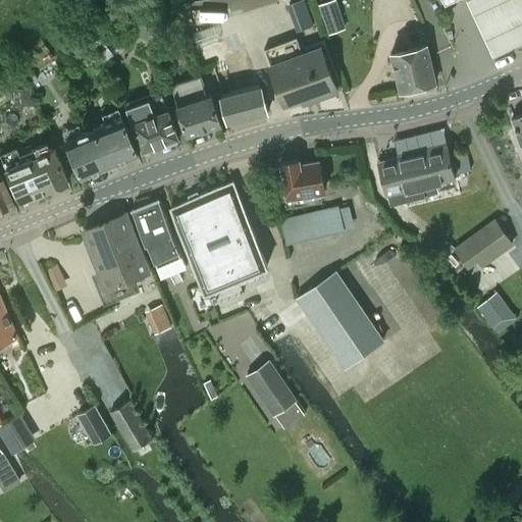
[(521,0),(470,0),(465,2),(492,59),(521,45),(521,0)]
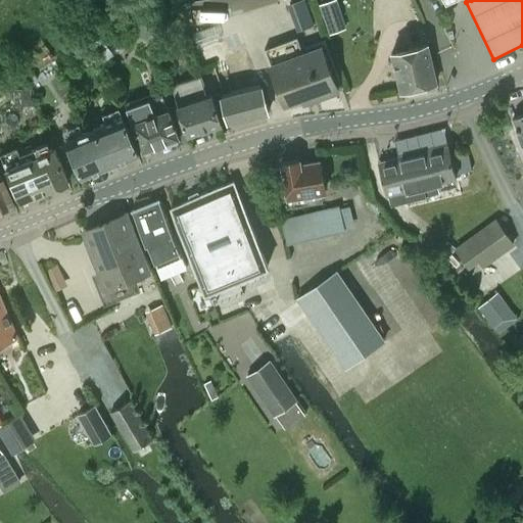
[(140,22),(134,33),(149,41),(155,30),(140,22)]
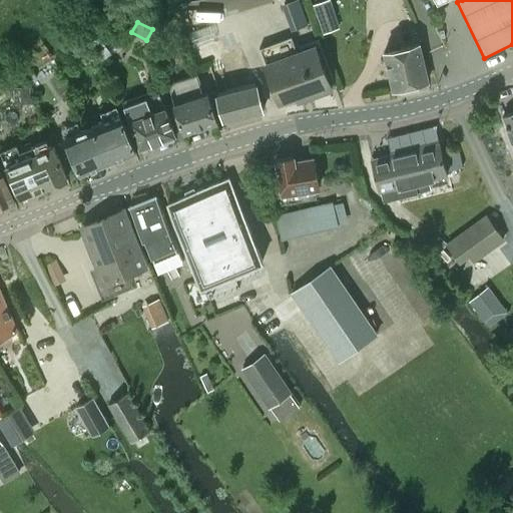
[(336,87),(317,39),(299,47),(295,36),(262,49),(282,101),(297,95),(300,101),(336,87)]
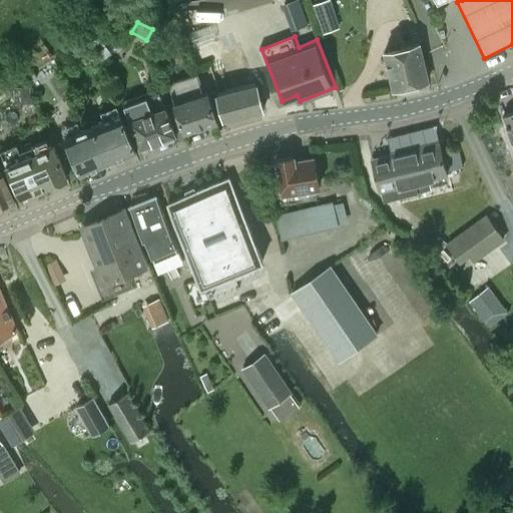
[(393,89),(428,81),(419,44),(384,52),(393,89)]
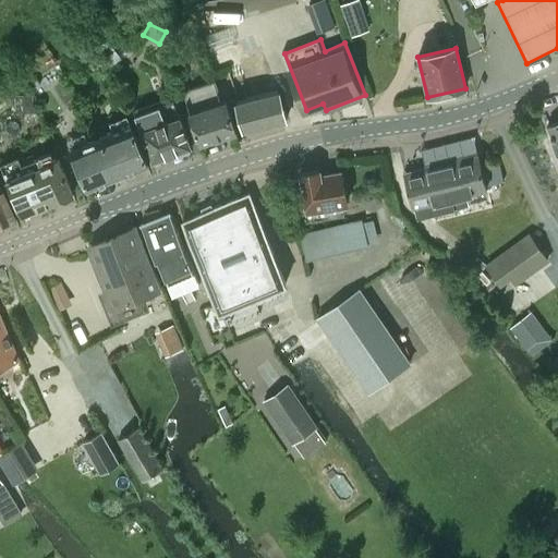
[(216,80),(183,89),(199,146),(235,135),(226,101),(222,101),(216,80)]
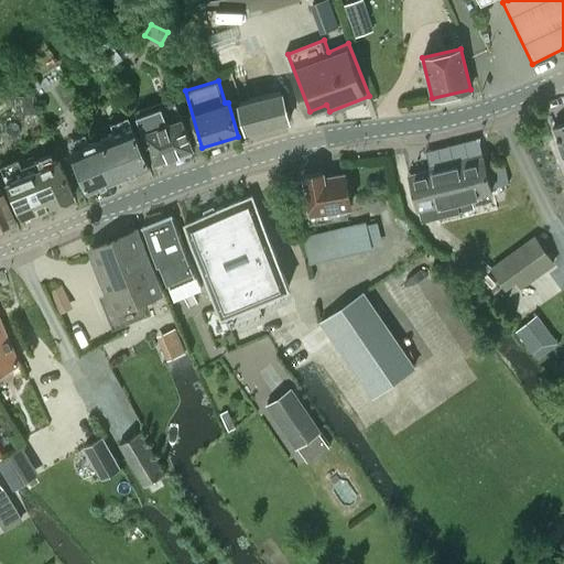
[(246,134),(289,123),(282,94),(239,104),(246,134)]
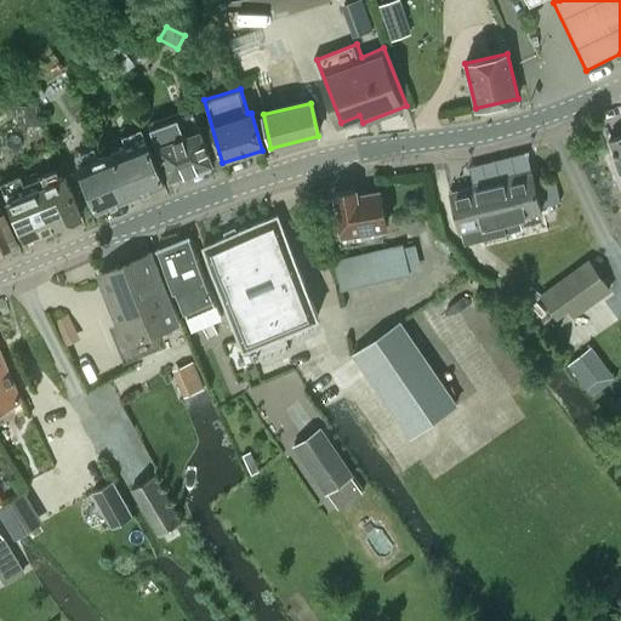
[(35,104),(16,104),(16,125),(36,124),(35,104)]
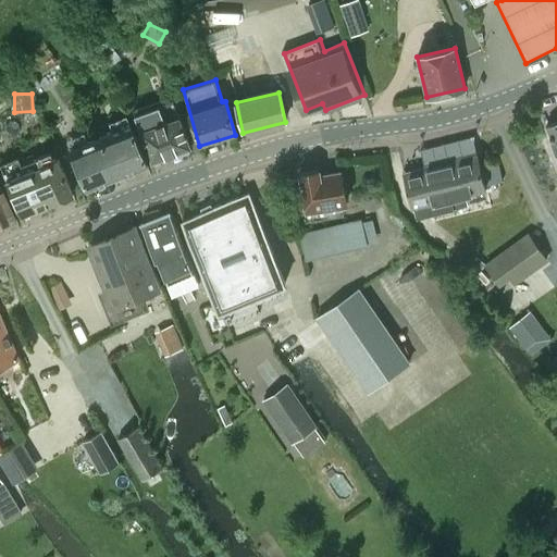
[(159,104),(135,114),(139,127),(141,132),(152,162),(190,148),(180,118),(177,112),(163,118),(159,104)]
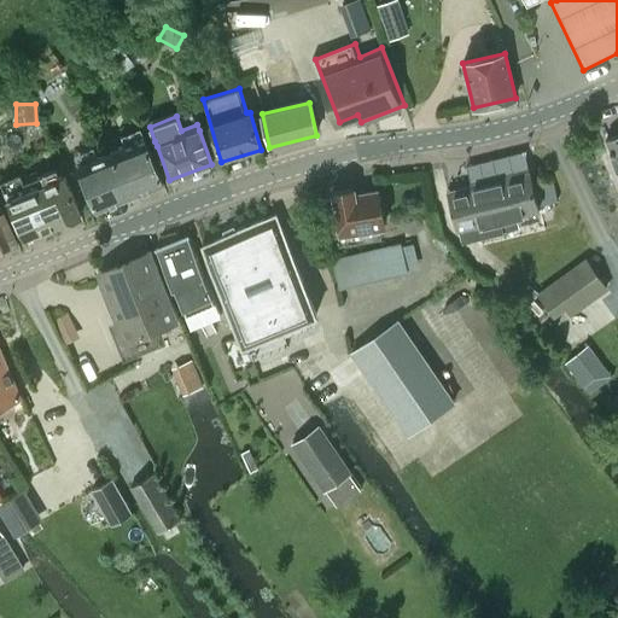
[(617,132),(605,138),(610,150),(617,169),(617,132)]
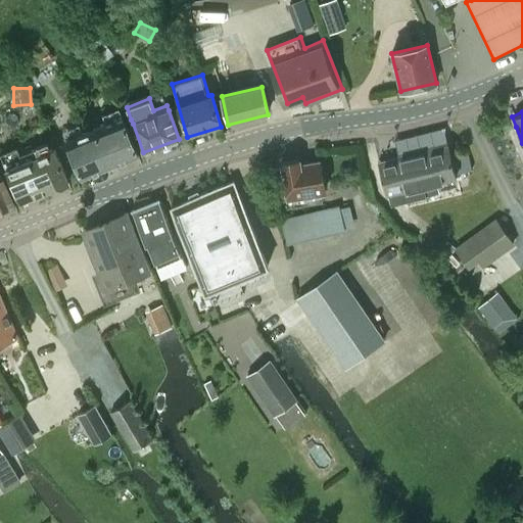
[(94,129),(109,168),(138,155),(123,117),(94,129)]
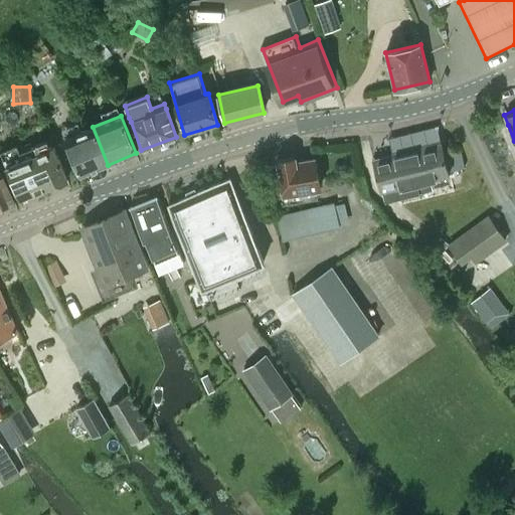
[(79,176),(108,165),(93,127),(64,139),(79,176)]
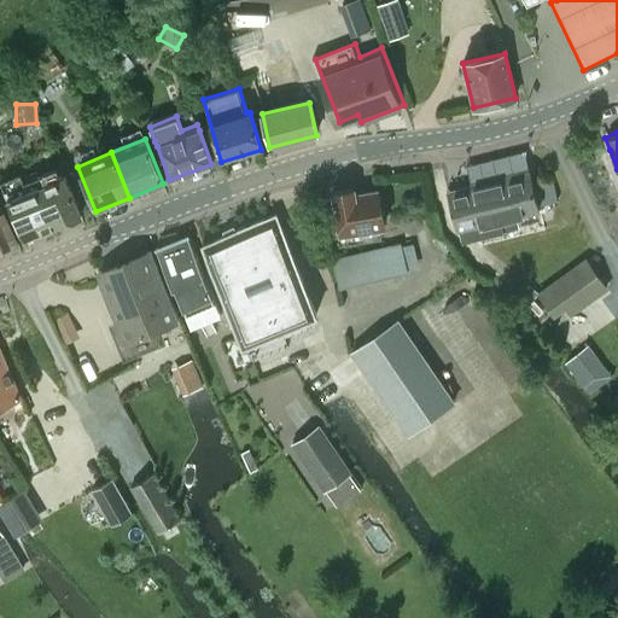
[(449,188),(447,190),(456,227),(460,226),(462,237),(503,227),(501,215),(538,207),(538,204),(532,181),(529,169),(471,184),(449,188)]
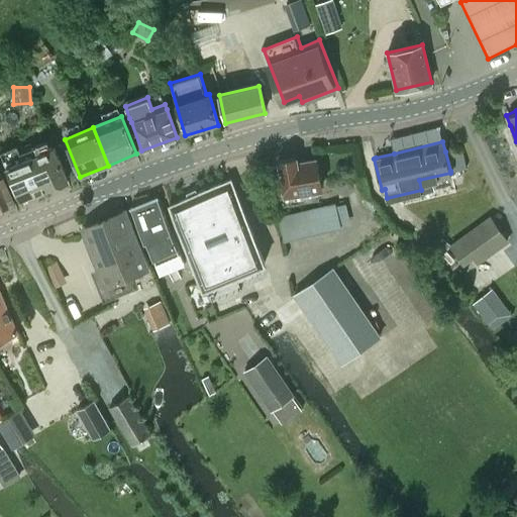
[(46,190),(68,182),(54,147),(6,168),(20,201),(45,190),(46,190)]
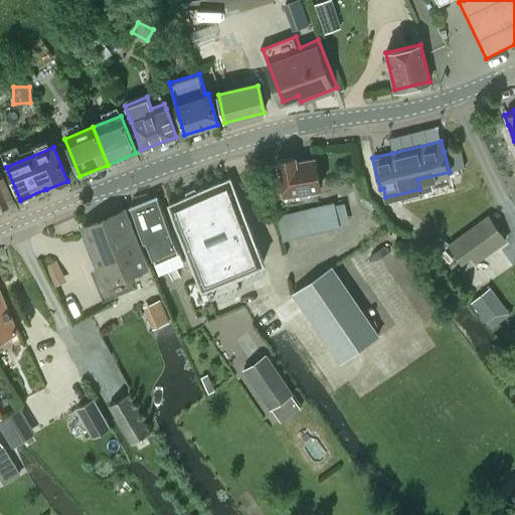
[(450,149),(444,151),(449,170),(465,166),(460,147),(450,149)]
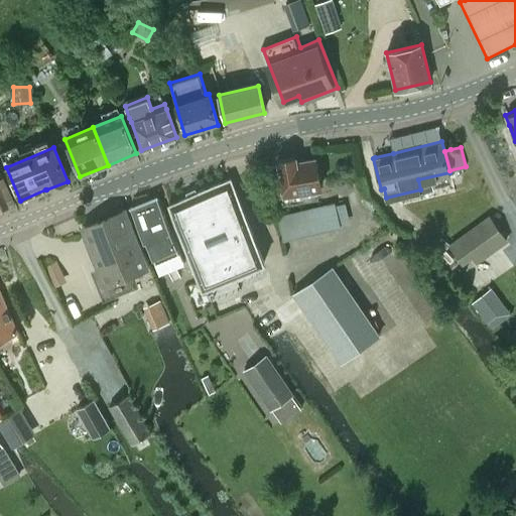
[(274,195),(320,185),(315,156),(296,159),(295,155),(277,158),(279,169),(272,171),(270,173),(274,195)]
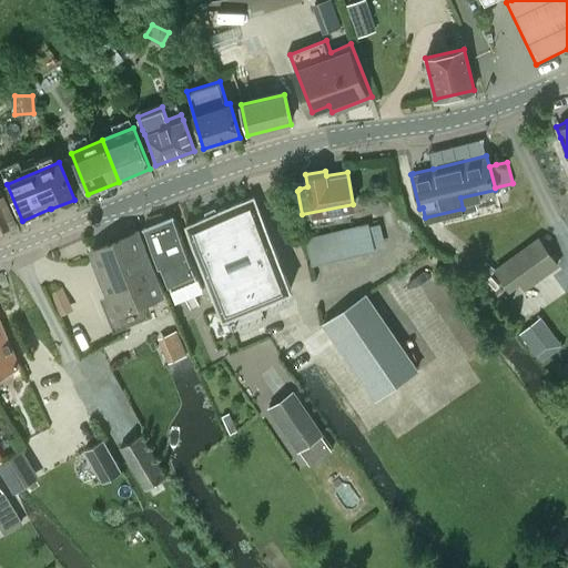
[(0,230),(17,223),(0,184),(0,230)]
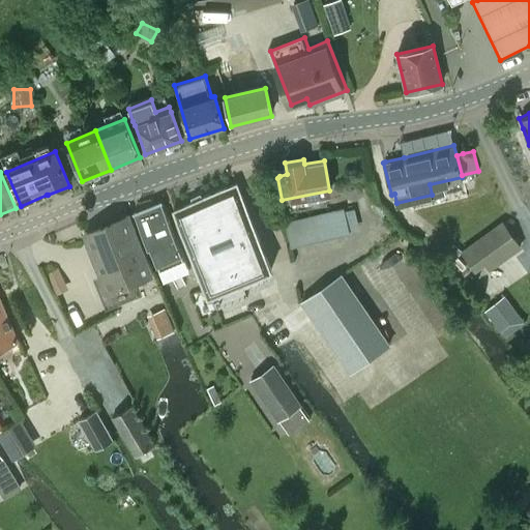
[(209,294),(271,268),(237,183),(174,208),(209,294)]
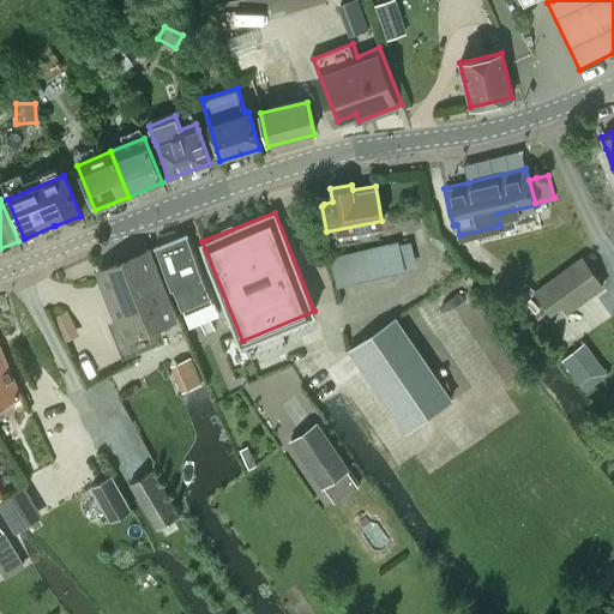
[(187,233),(155,246),(172,286),(174,286),(179,300),(184,312),(190,325),(217,314),(212,301),(206,288),(203,274),(187,233)]
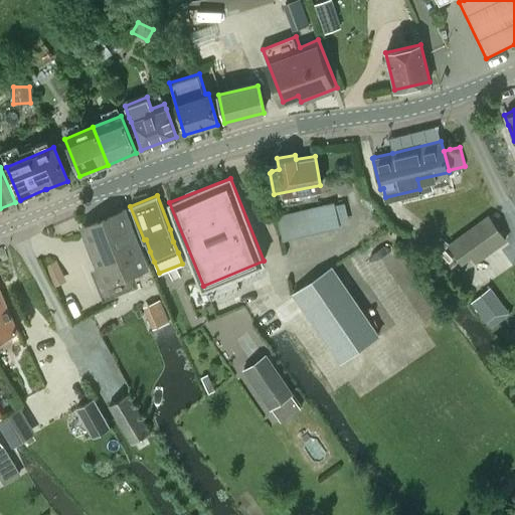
[(339,224),(333,203),(322,205),(328,227),(339,224)]
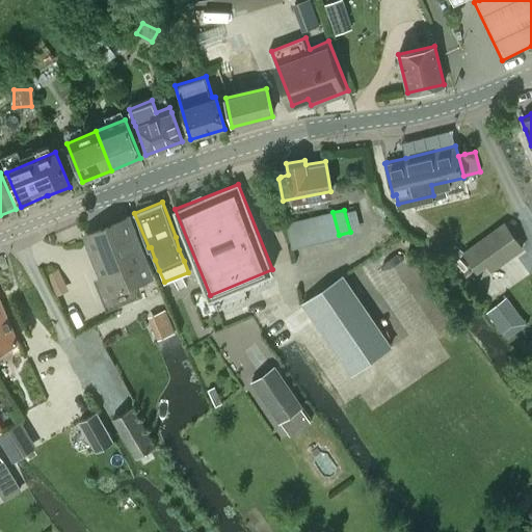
[(339,235),(333,212),(321,215),(327,238),(339,235)]
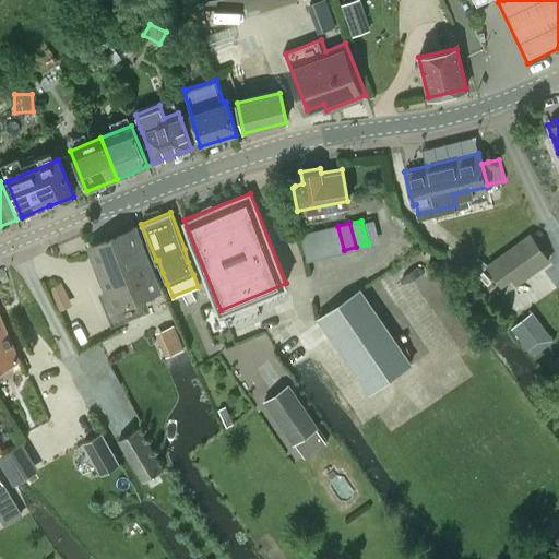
[(115,306),(162,285),(137,225),(90,246),(115,306)]
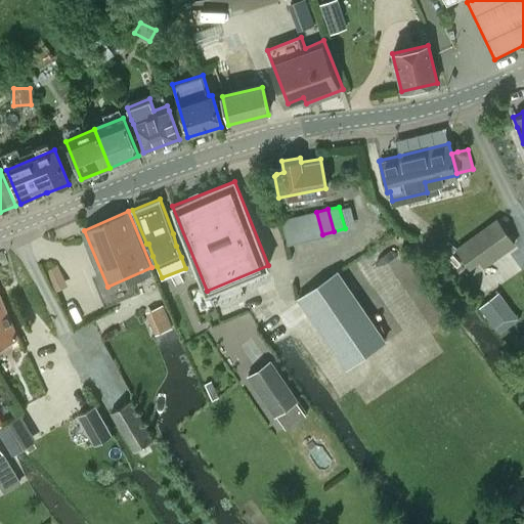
[(322,234),(316,212),(305,215),(310,237),(322,234)]
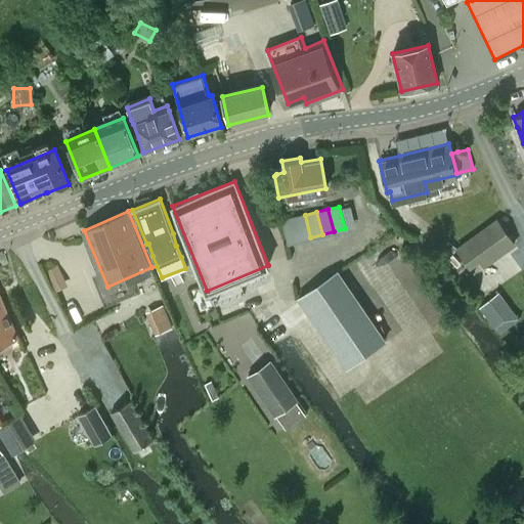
[(300,239),(310,237),(305,215),(294,218),(300,239)]
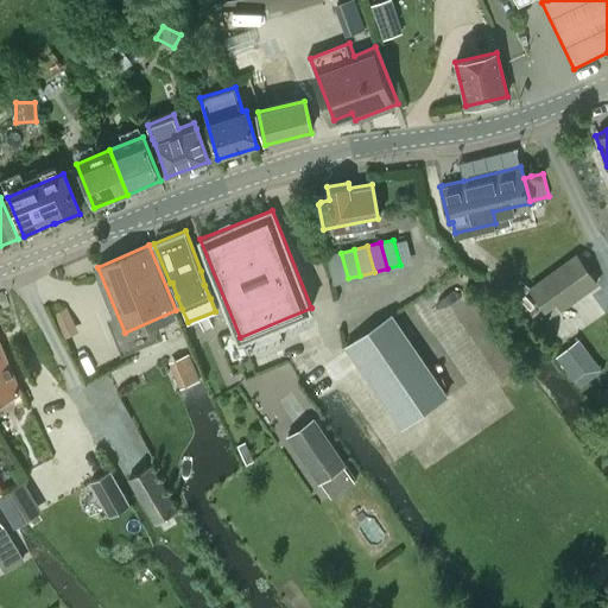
[(348,278),(341,253),(329,257),(335,282),(348,278)]
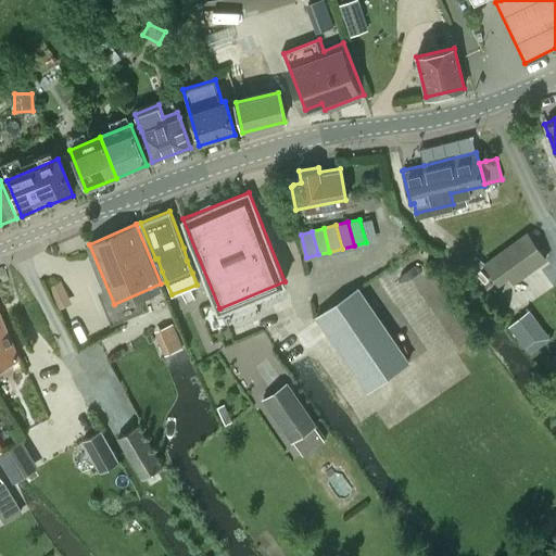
[(527,234),(484,264),(497,282),(508,275),(513,281),(545,257),(527,234)]
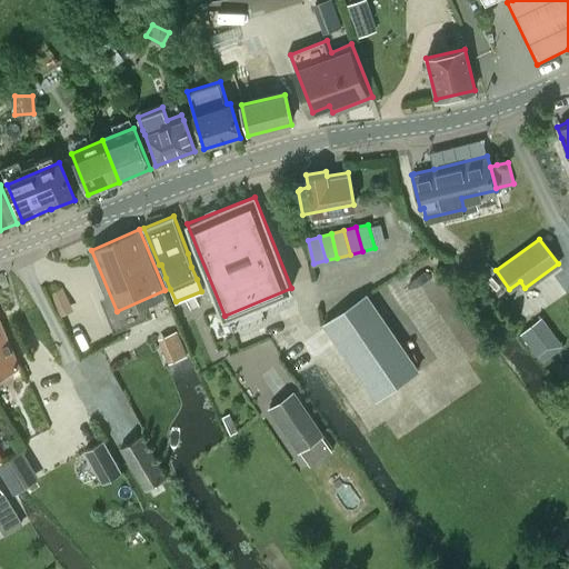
[(377,397),(417,369),(367,296),(326,323),(377,397)]
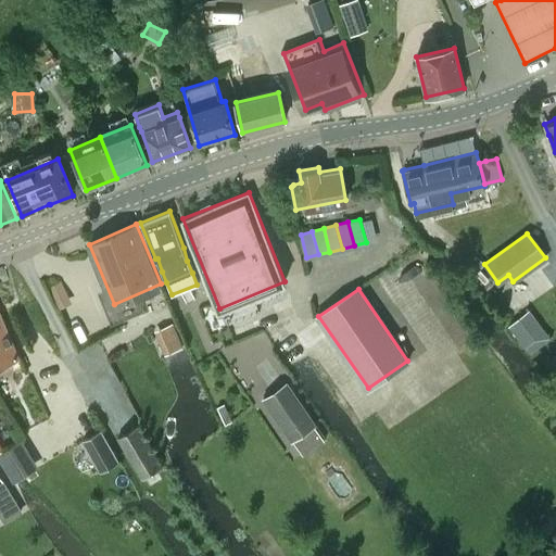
[(0,363),(19,355),(3,324),(0,316),(0,363)]
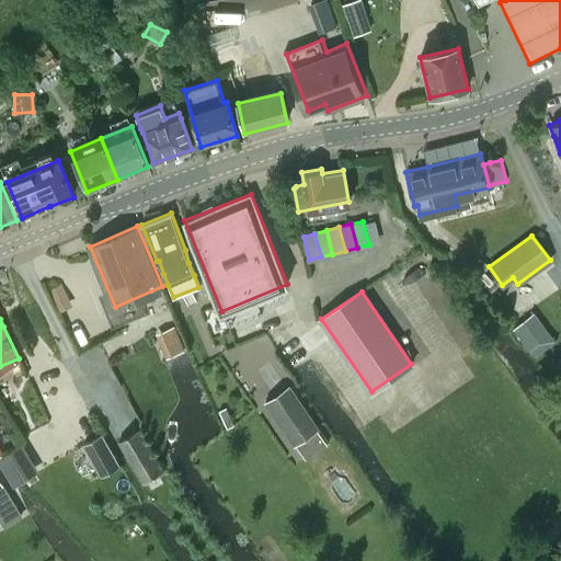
[(524,320),(514,328),(530,348),(540,341),(524,320)]
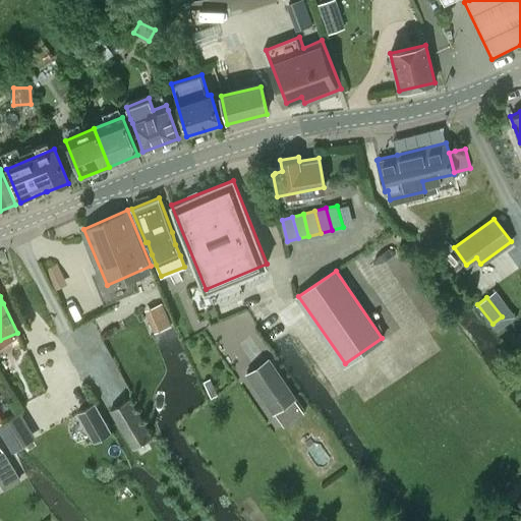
[(161,302),(143,310),(154,333),(171,326),(161,302)]
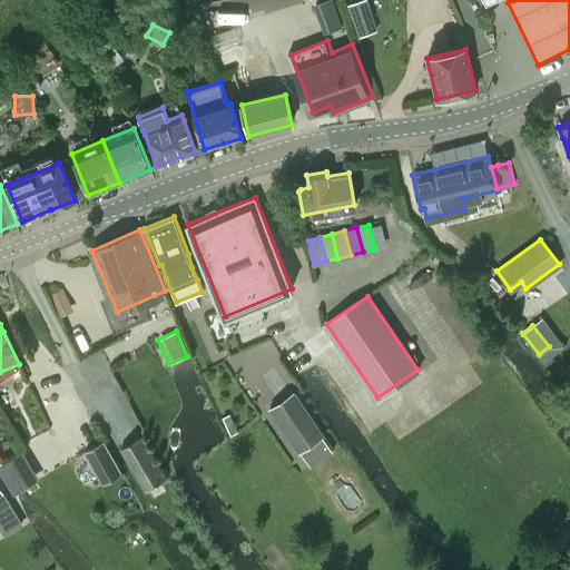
[(269,409),(277,420),(298,451),(323,434),(294,392),(269,409)]
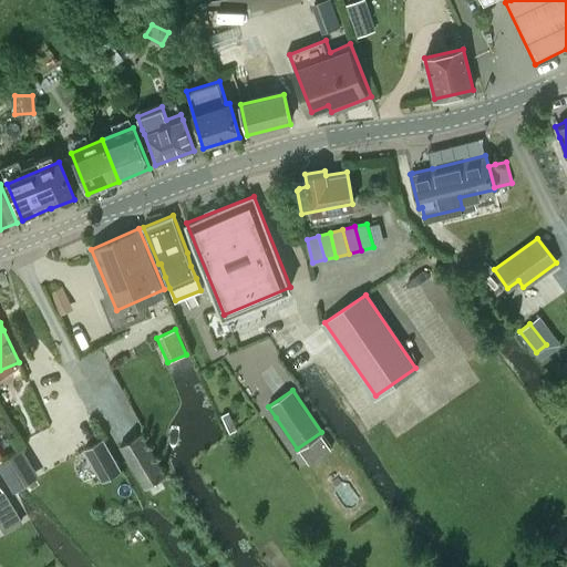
[(146,487),(166,475),(142,433),(122,445),(146,487)]
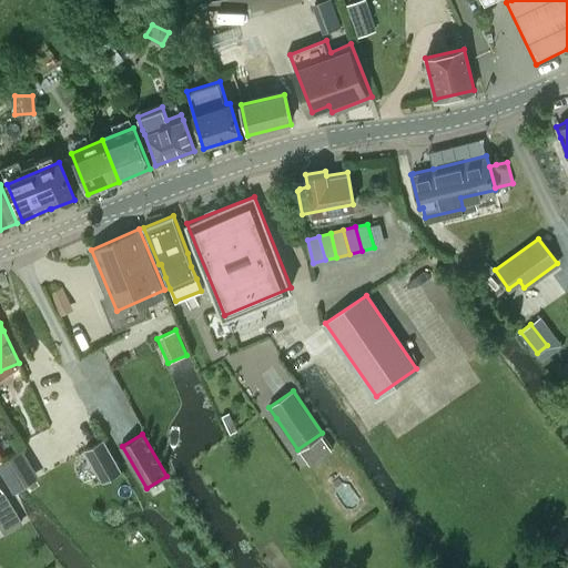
[(87,448),(104,482),(122,472),(103,438),(87,448)]
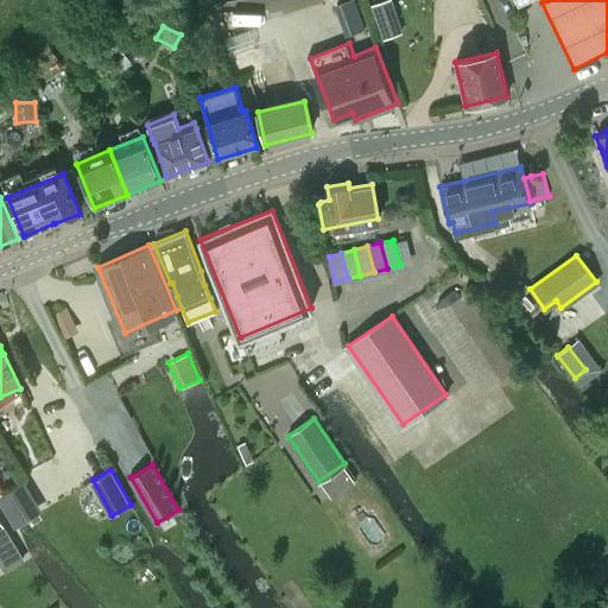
[(0,564),(5,572),(25,562),(4,527),(0,529),(0,564)]
